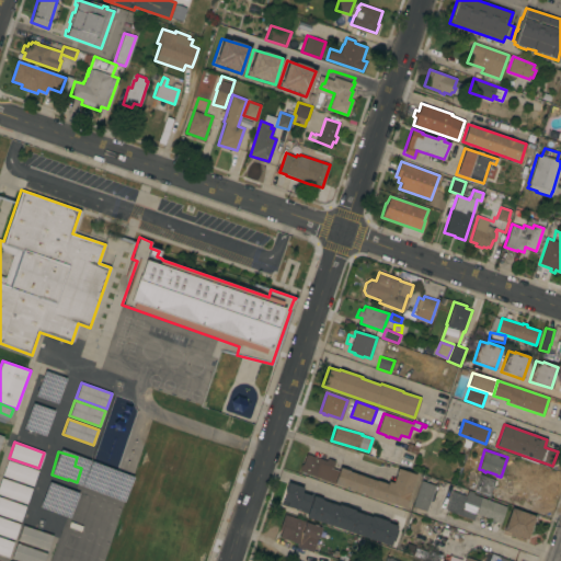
[(300,471),(301,468),(300,468),(301,464),(302,465),(307,454),(327,460),(328,458),(343,464),(341,468),(387,484),(388,481),(392,482),(398,468),(416,474),(404,507),(300,471)]
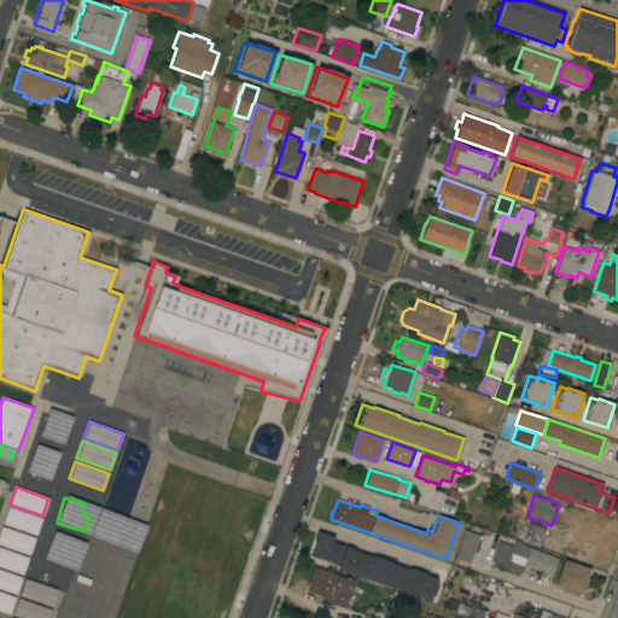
[(41,518),(35,535),(3,524),(9,507),(41,518)]
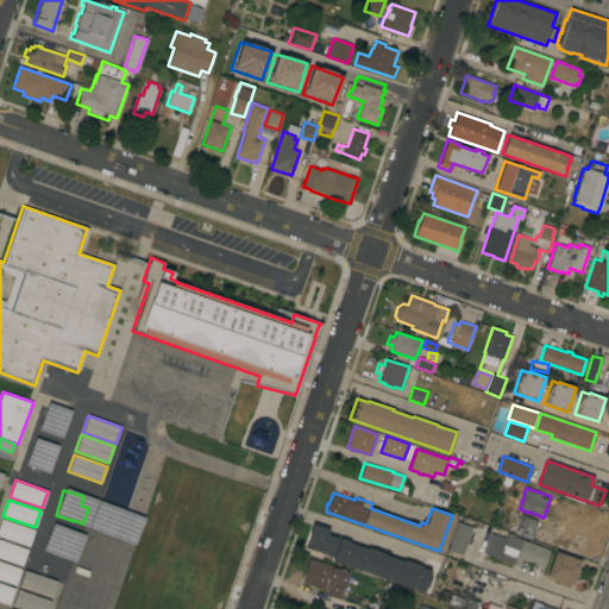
[(532,539),(515,533),(521,514),(538,520),(532,539)]
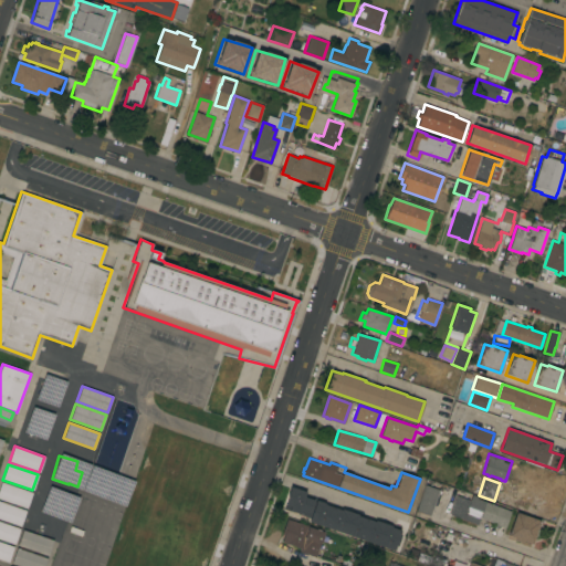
[(32,493),(27,509),(0,499),(0,484),(1,482),(32,493)]
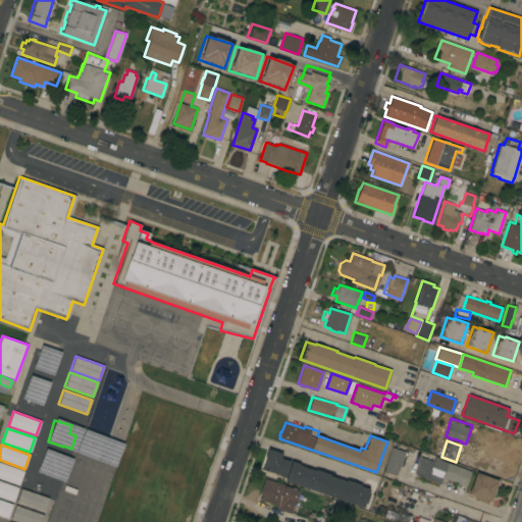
[(397,475),(383,471),(392,447),(405,452),(397,475)]
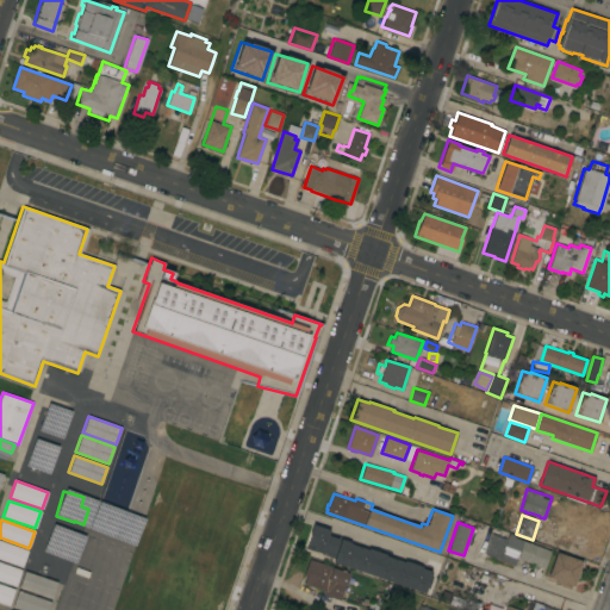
[(332,562),(334,558),(305,548),(312,524),(329,530),(328,534),(350,542),(349,543),(368,549),(368,548),(386,554),(386,555),(404,561),(404,560),(422,566),(422,567),(431,571),(430,576),(433,576),(428,589),(427,587),(424,593),(332,562)]
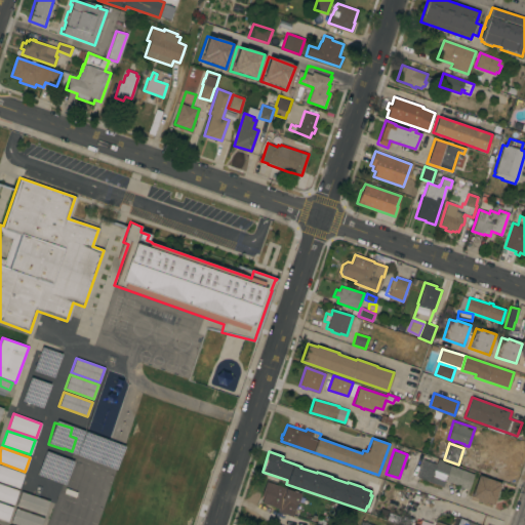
[(474,474),(468,489),(463,487),(462,490),(457,488),(458,486),(445,480),(443,487),(416,477),(423,459),(436,463),(437,459),(474,474)]
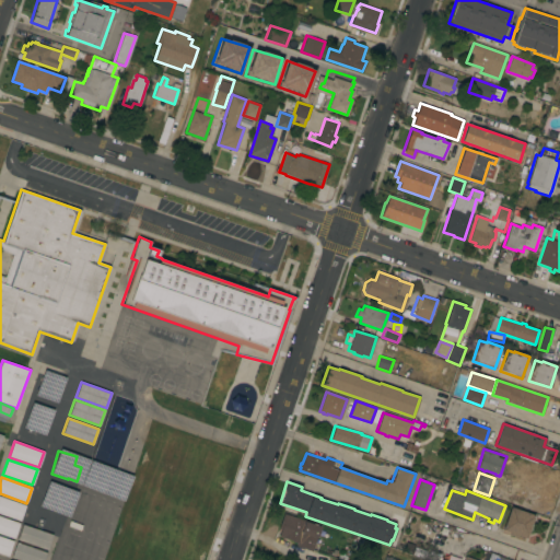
[(0,513),(0,496),(25,505),(20,521),(0,513)]
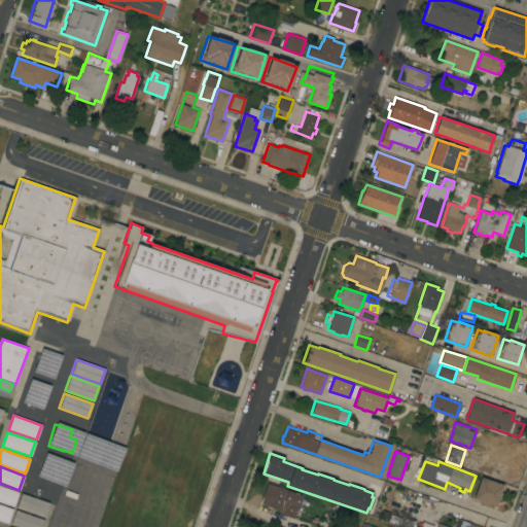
[(53,471),(55,466),(67,471),(58,495),(51,493),(54,488),(36,482),(41,467),(53,471)]
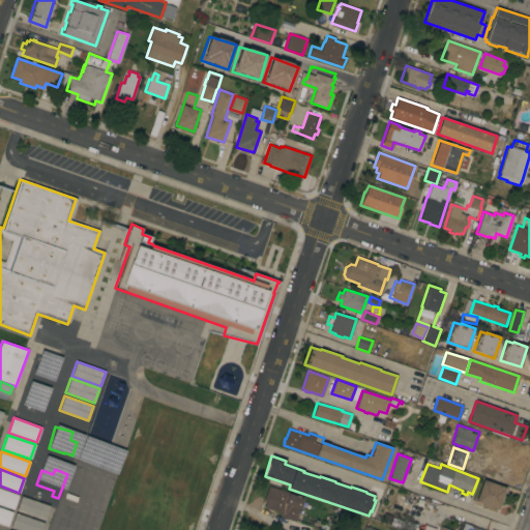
[(483,479),(505,488),(498,509),(490,506),(489,508),(481,506),(482,504),(475,501),(483,479)]
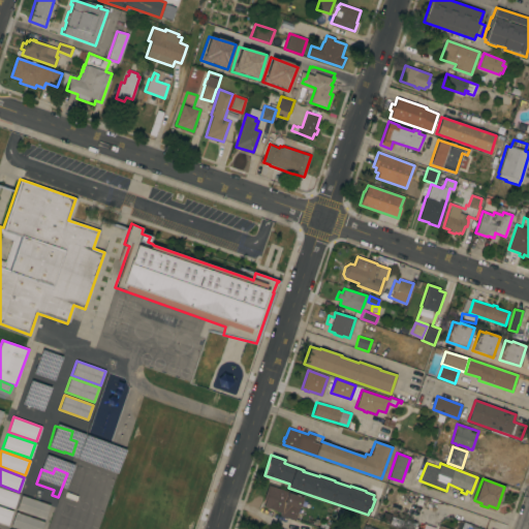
[(304,497),(296,521),(292,520),(292,521),(282,518),(283,517),(280,516),(281,512),(263,506),(266,499),(263,499),(268,485),(304,497)]
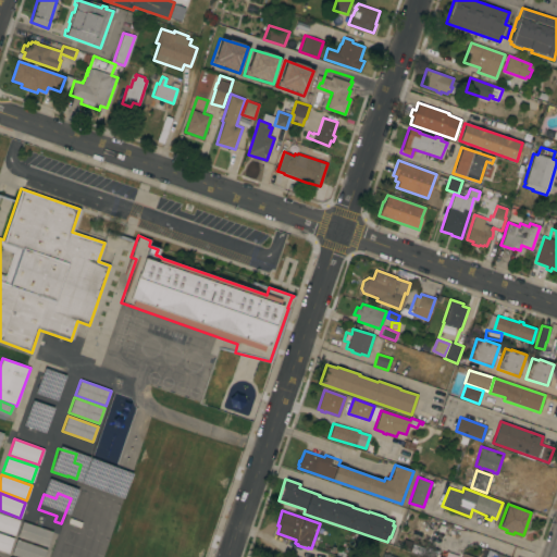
[(0,530),(0,514),(19,520),(14,535),(0,530)]
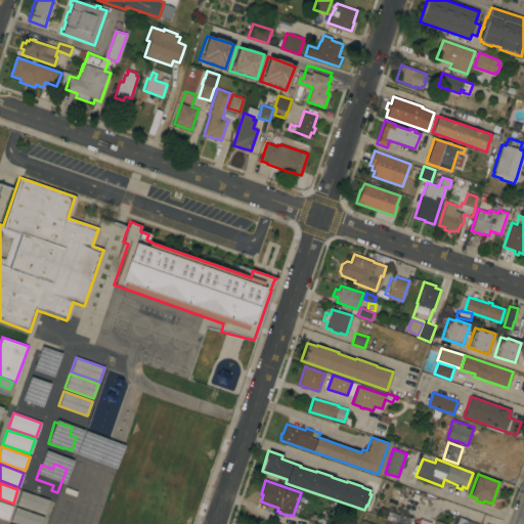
[(16,505),(22,490),(49,500),(44,515),(16,505)]
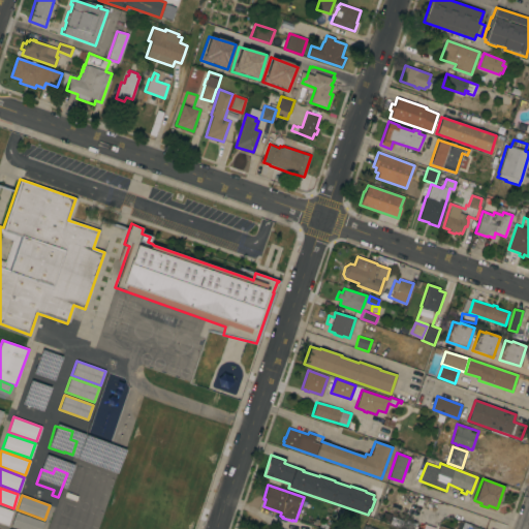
[(0,522),(0,506),(12,510),(7,525),(0,522)]
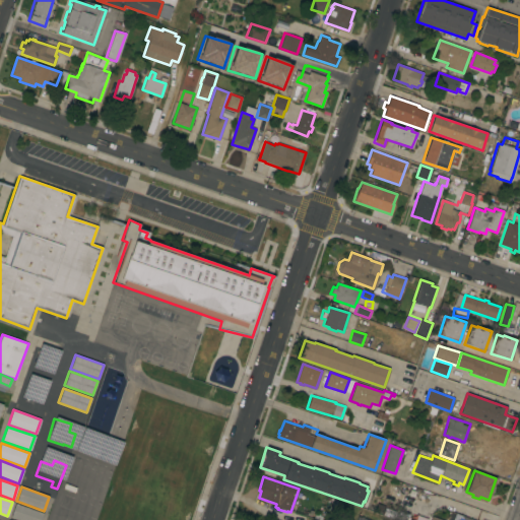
[(16,519),(10,518),(15,503),(43,513),(40,519),(16,519)]
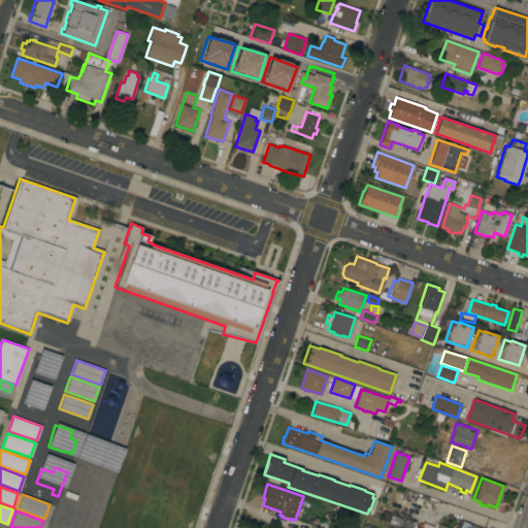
[(482,527),(437,527),(439,524),(449,527),(454,527),(458,519),(482,527)]
